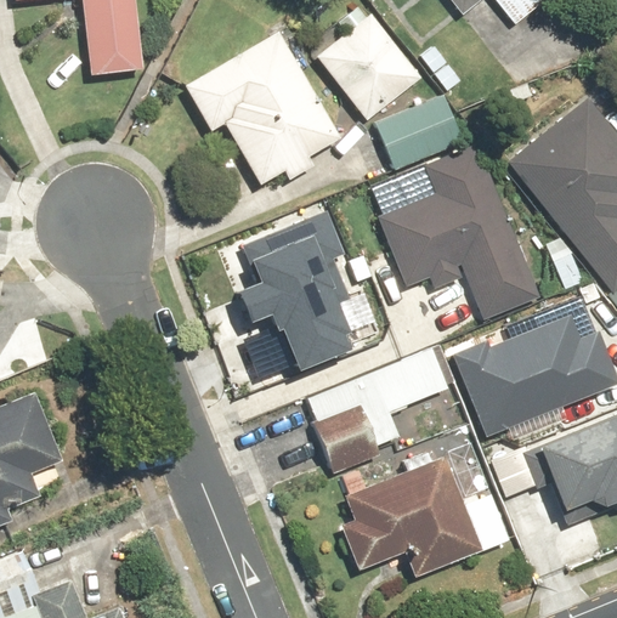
[(81,0),(90,74),(143,69),(135,0),(81,0)]
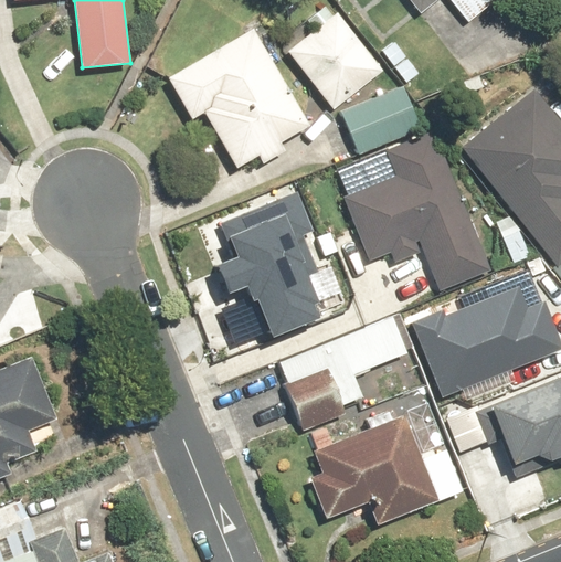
[(452,0),(469,21),(496,0),(409,0),(420,13),(435,0),(452,0)]
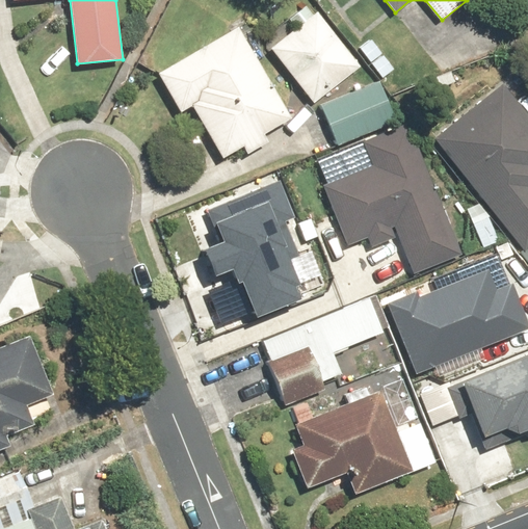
[(305,18),(269,46),(316,104),(362,68),(310,3),(299,11),(305,18)]
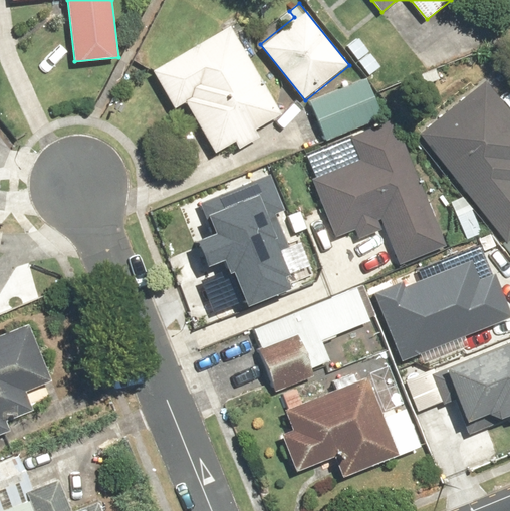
[(234,141),(239,150),(262,136),(257,126),(281,111),(227,24),(151,71),(174,109),(185,102),(215,153),(234,141)]
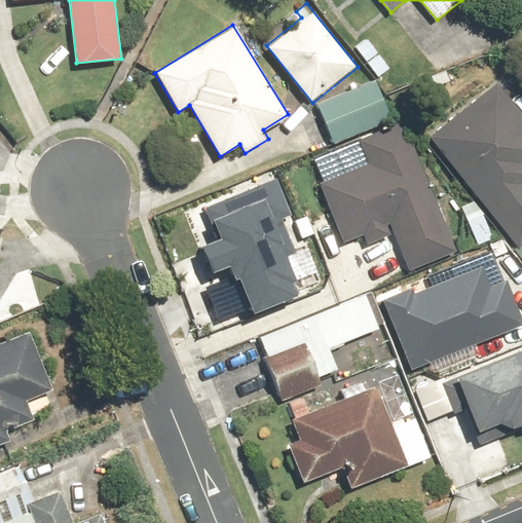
[(369,36),(357,46),(380,76),(393,67),(369,36)]
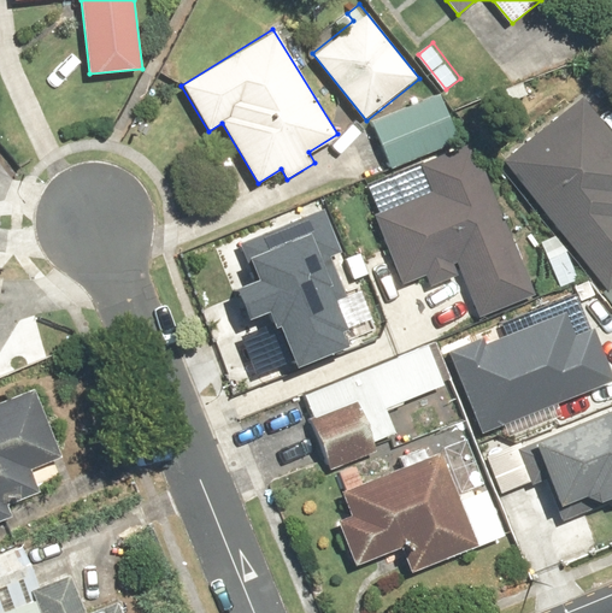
[(442,93),(371,121),(389,169),(462,142),(442,93)]
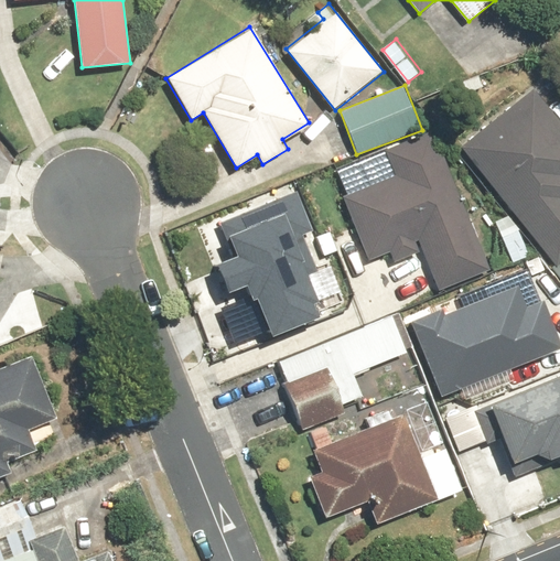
[(559,116),(537,87),(463,146),(557,266),(559,263),(559,116)]
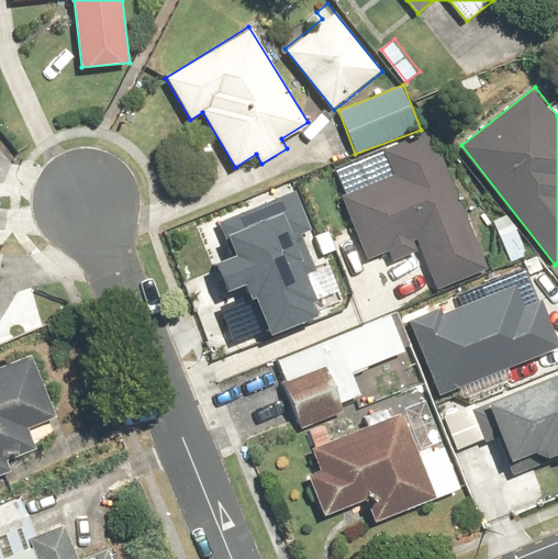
[(390,174),(343,192),(349,207),(331,214),(344,246),(357,241),(365,261),(393,249),(397,258),(420,249),(435,286),(488,264),(433,129),(380,149),(390,174)]
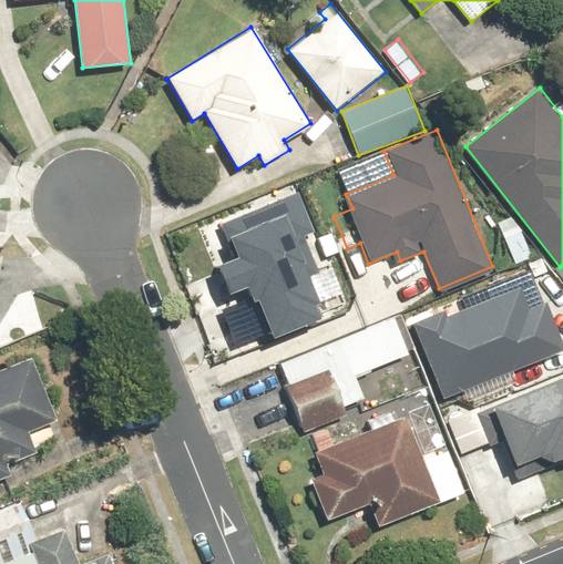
[(327,267),(345,260),(335,237),(318,244),(298,193),(232,219),(242,245),(236,247),(243,262),(236,265),(260,326),(338,294),(327,267)]
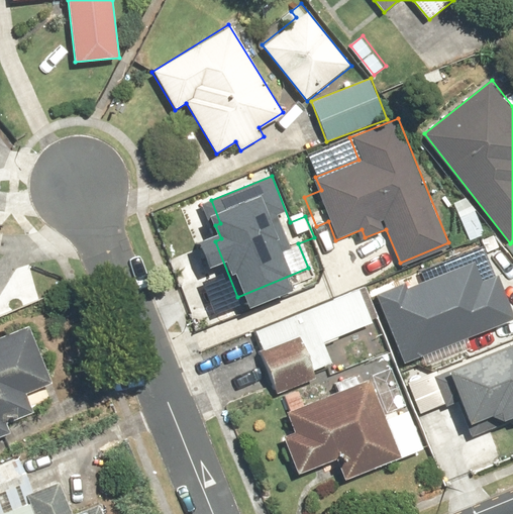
[(481,207),(462,213),(470,240),(490,233),(481,207)]
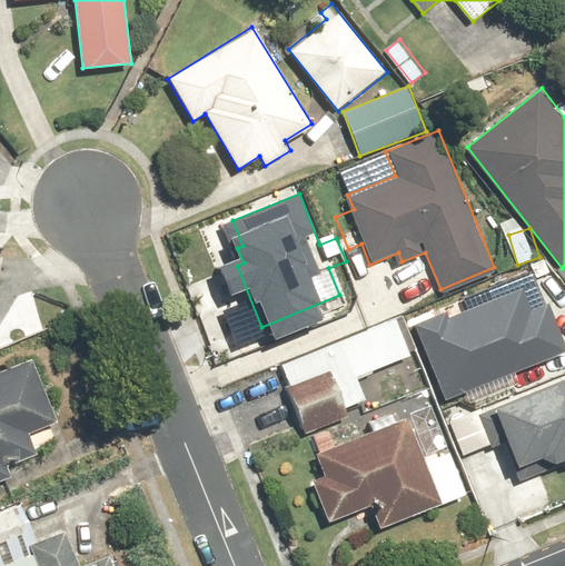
[(447,307),(410,321),(445,403),(564,353),(564,337),(548,298),(459,335),(447,307)]
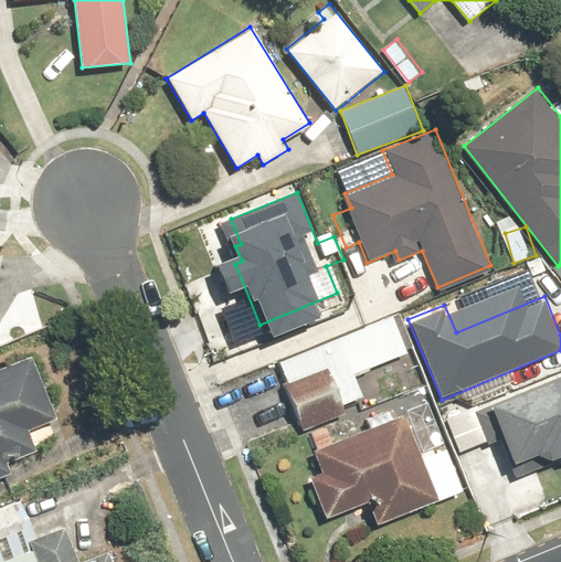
[(29,428),(56,417),(32,356),(0,368),(0,476),(9,473),(6,465),(38,452),(29,428)]
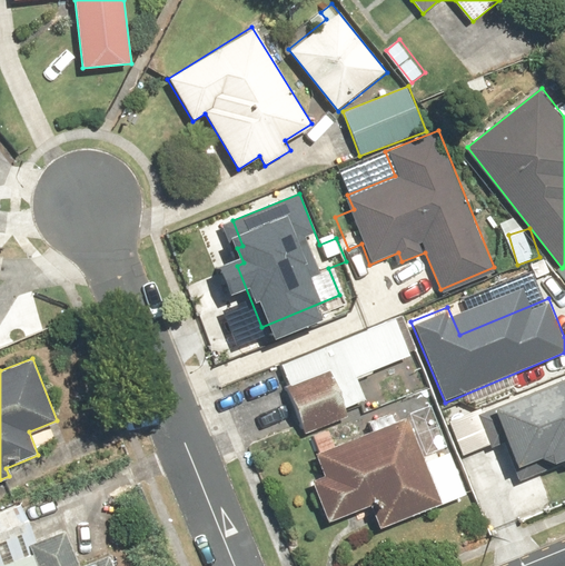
[(329,369),(286,388),(305,432),(347,413),(329,369)]
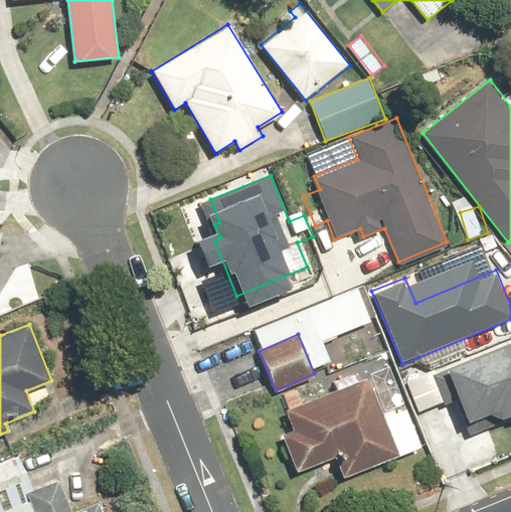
[(510,343),(444,372),(466,423),(493,411),(497,421),(510,416),(510,343)]
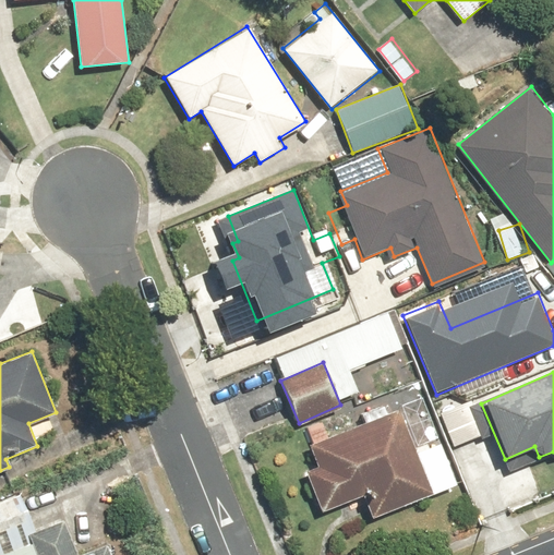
[(474,401),(442,412),(454,447),(486,436),(474,401)]
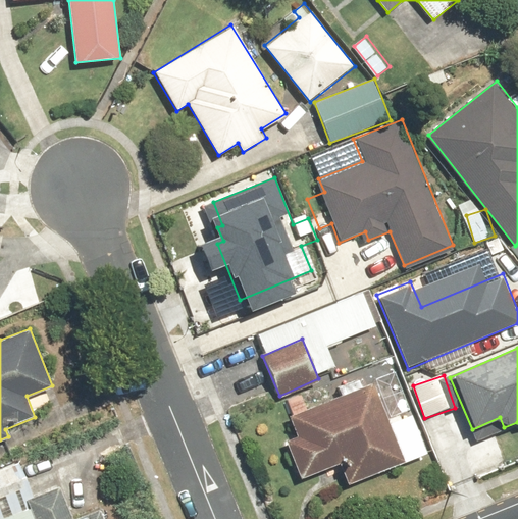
[(312,406),(306,392),(289,399),(294,413),(289,415),(296,433),(283,438),(299,479),(339,464),(347,484),(428,452),(413,414),(387,424),(371,383),(312,406)]
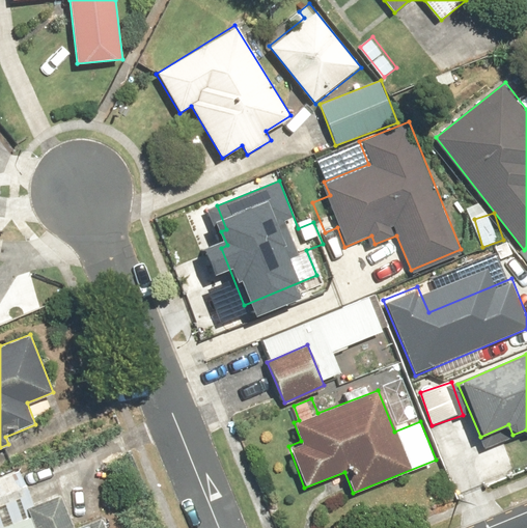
[(0,527),(9,527),(16,526),(16,527),(109,527),(104,516),(77,527),(75,527),(60,494),(34,505),(19,469),(0,477),(0,527)]
